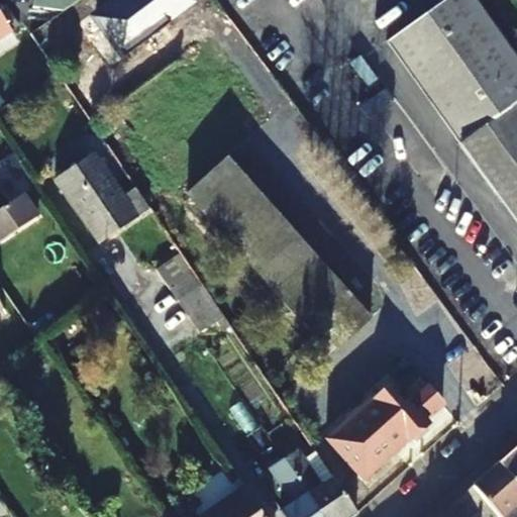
[(80,0),(34,0),(33,8),(64,11),(80,0)]
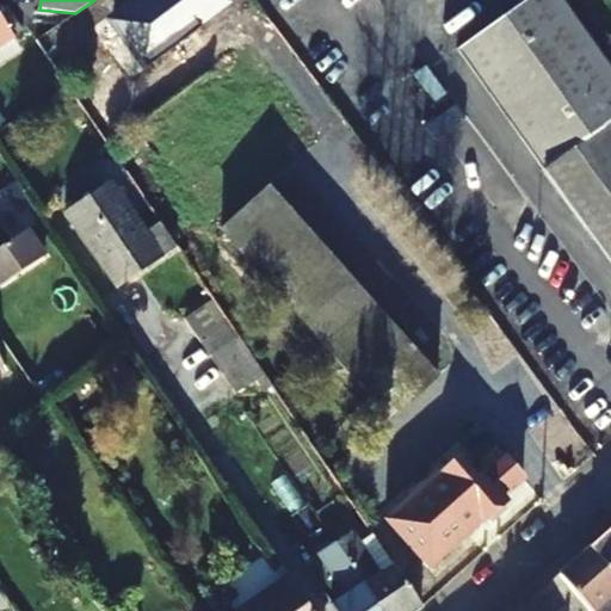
[(526,0),(519,6),(603,123),(610,116),(610,66),(562,0),(526,0)]
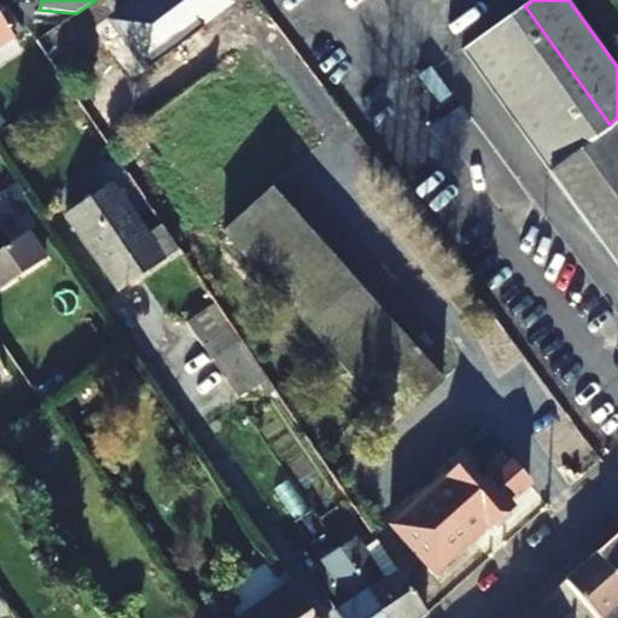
[(0,10),(0,47),(17,36),(12,28),(22,22),(10,4),(0,10)]
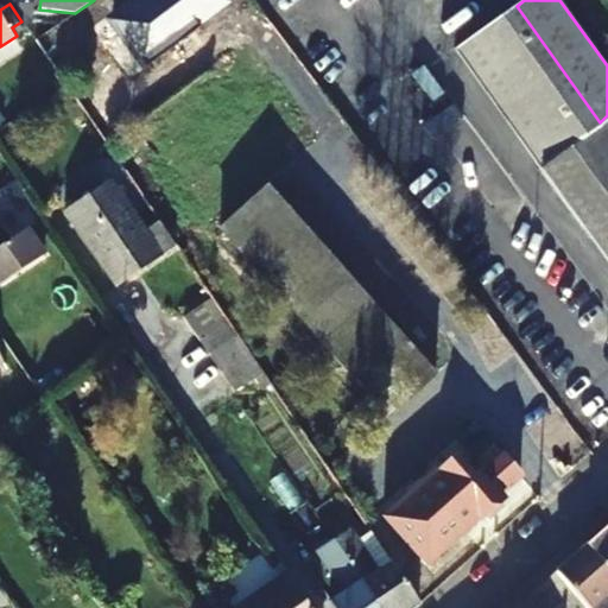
[(456,49),(599,245),(607,238),(607,133),(600,122),(517,6),(456,49)]
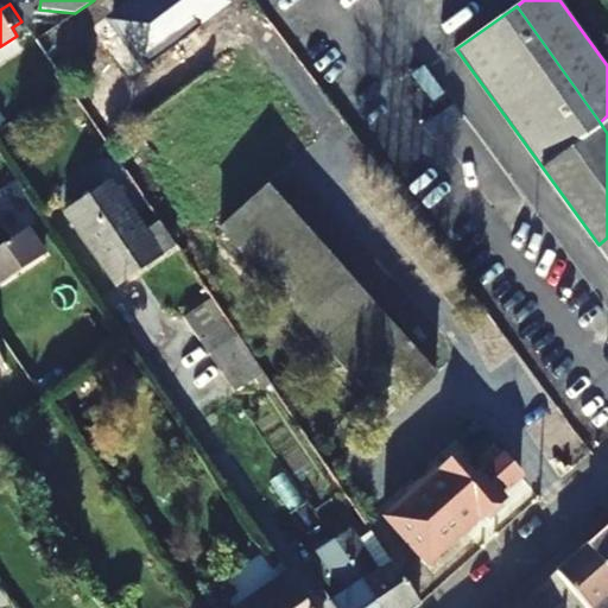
[(0,67),(25,51),(16,37),(0,46),(0,67)]
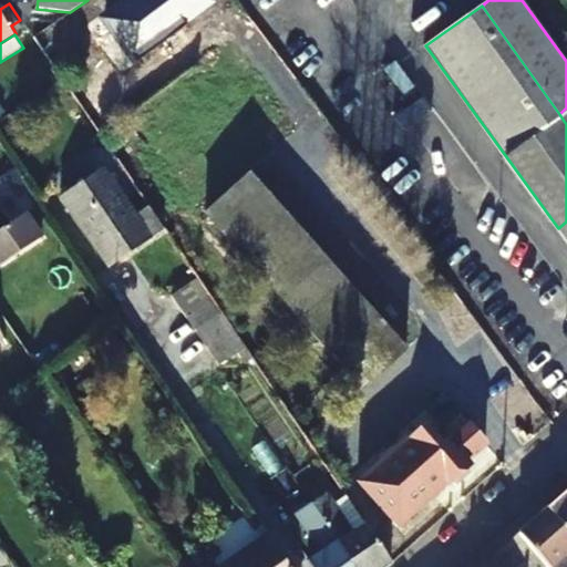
[(112,153),(103,141),(80,154),(88,168),(112,153)]
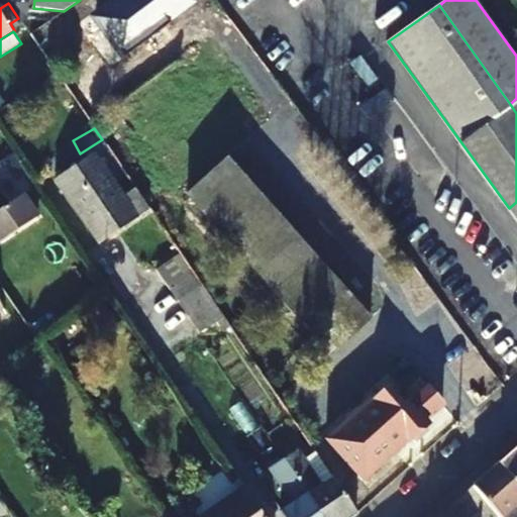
[(58,180),(101,242),(151,208),(137,188),(125,196),(97,154),(58,180)]
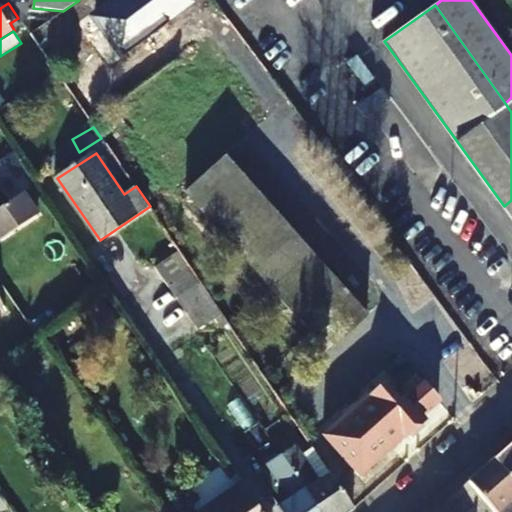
[(187,191),(330,350),(368,315),(226,156),(187,191)]
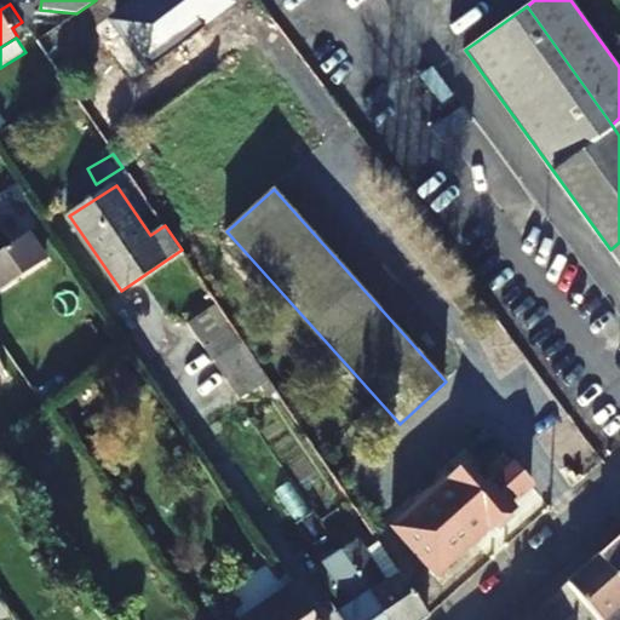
[(0,228),(0,291),(47,259),(30,233),(11,245),(0,228)]
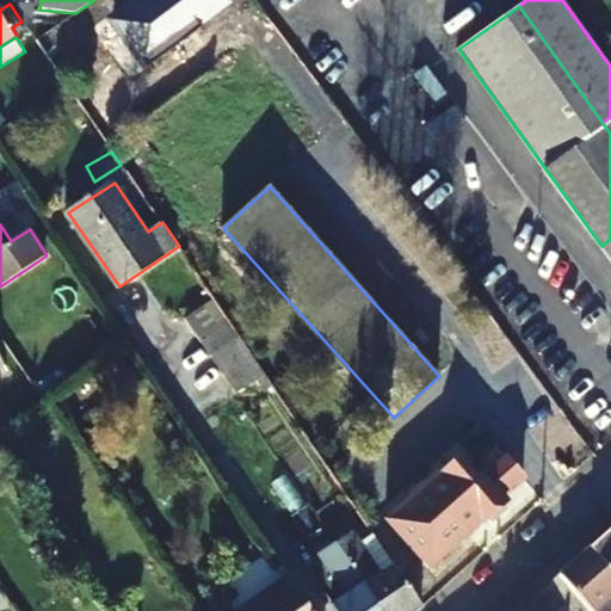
[(228,319),(215,300),(187,319),(201,338),(228,319)]
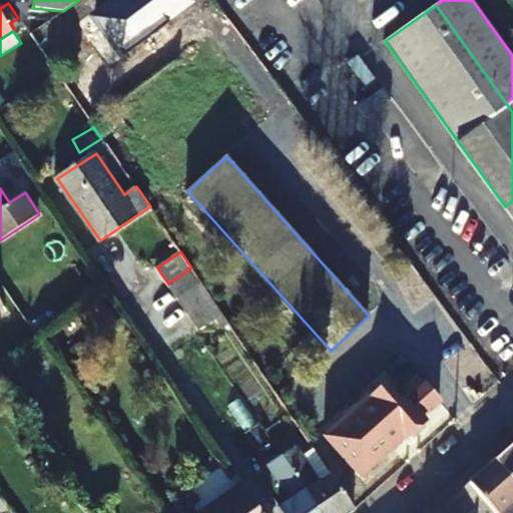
[(191,268),(168,284),(179,299),(201,283),(191,268)]
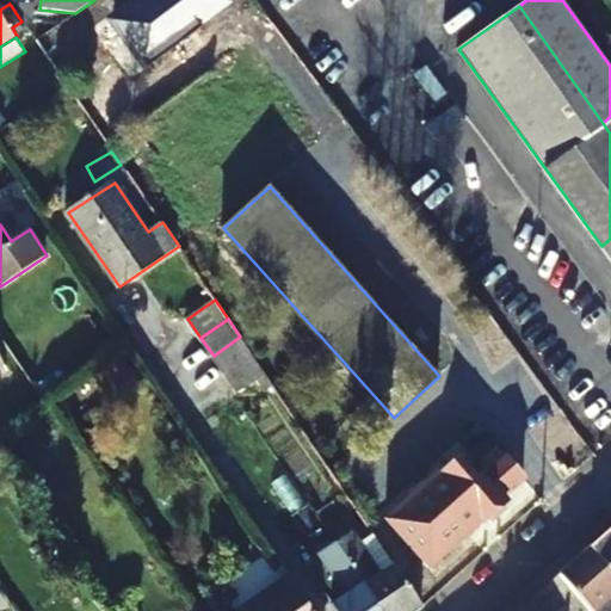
[(258,382),(261,386),(270,380),(240,337),(214,356),(239,395),(258,382)]
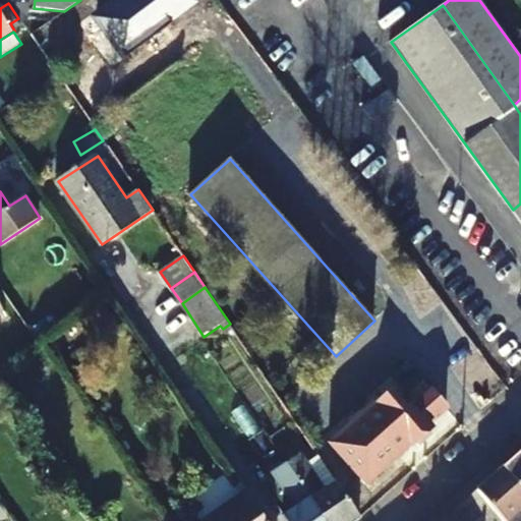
[(373,403),(329,443),(365,483),(414,442),(418,446),(431,435),(426,429),(430,426),(429,423),(446,408),(428,388),(413,402),(403,403),(391,390),(375,404),(373,403)]
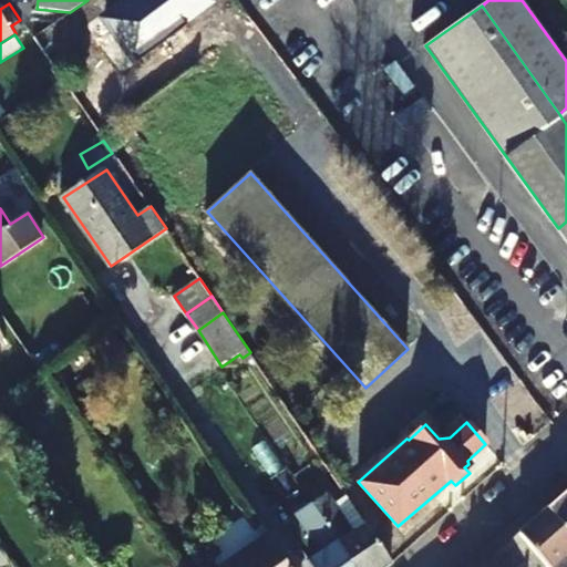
[(566,529),(566,490),(547,507),(566,529)]
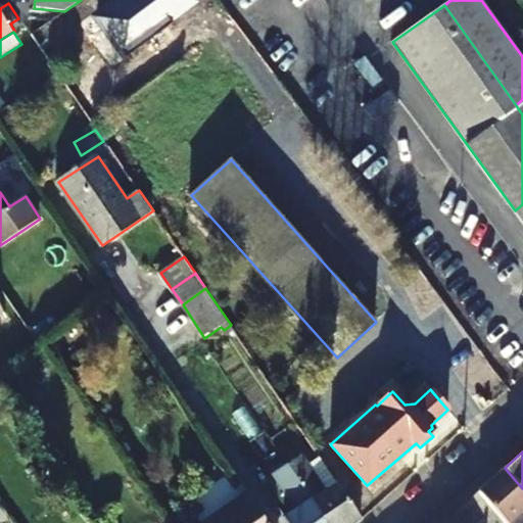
[(287,464),(326,522),(352,522),(362,517),(320,457),(308,464),(302,454),(287,464)]
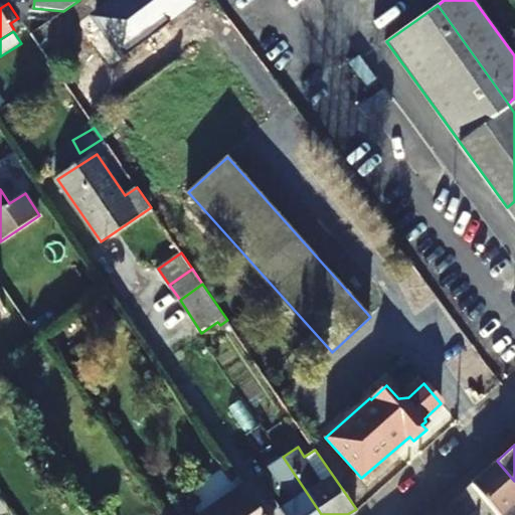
[(281,509),(285,514),(321,514),(283,457),(268,467),(292,502),(281,509)]
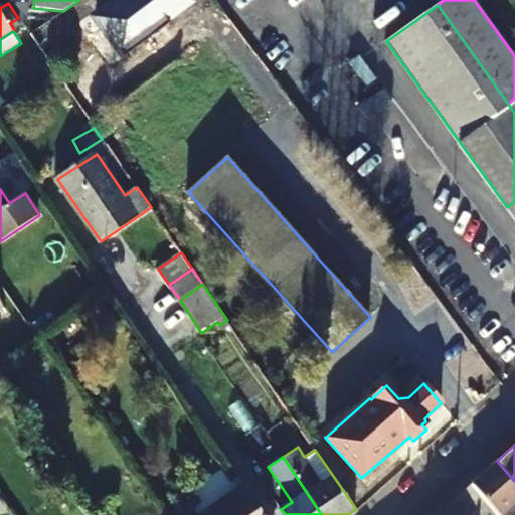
[(446,507),(452,514),(514,514),(514,481),(497,461),(446,507)]
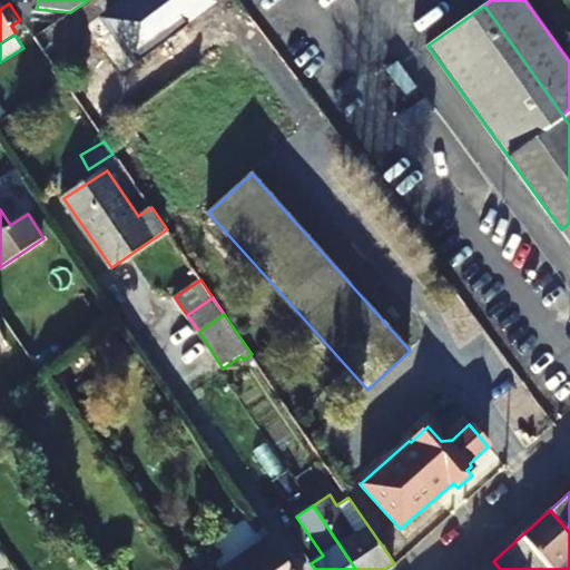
[(252,559),(247,554),(224,569),(291,569),(274,544),(252,559)]
